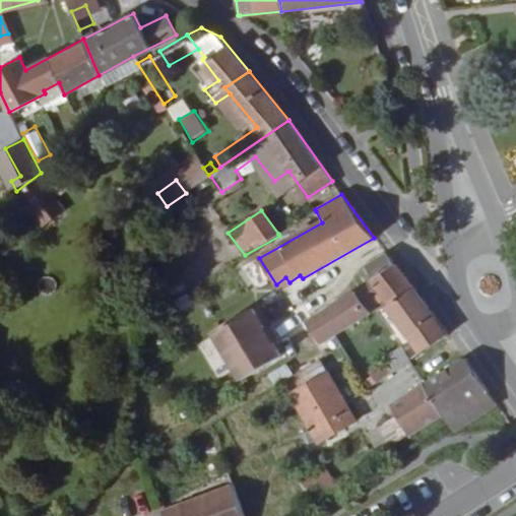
[(373,276),(352,291),(365,307),(378,300),(383,308),(386,306),(412,287),(385,252),(365,265),(373,276)]
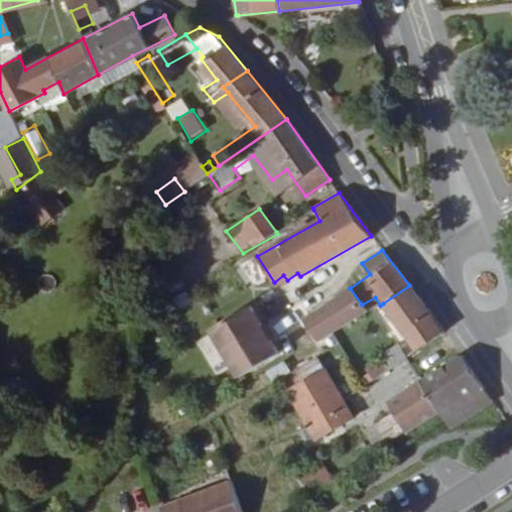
[(414,351),(442,332),(409,285),(383,303),(414,351)]
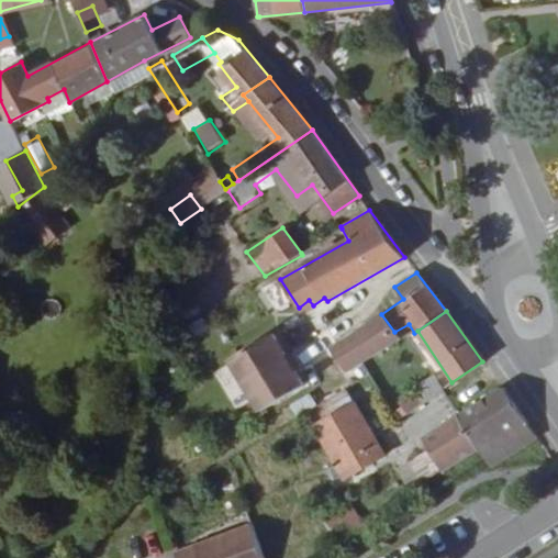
[(381,314),(337,343),(330,348),(346,372),(361,363),(375,354),(384,347),(399,338),(394,332),(381,314)]
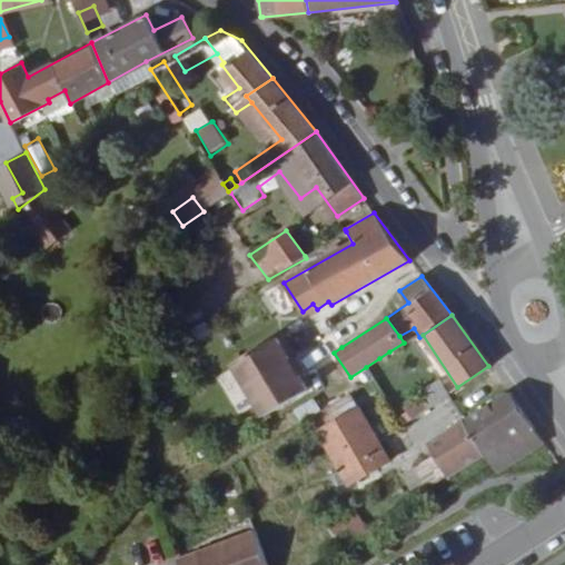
[(226,366),(229,369),(274,340),(273,339),(226,366)]
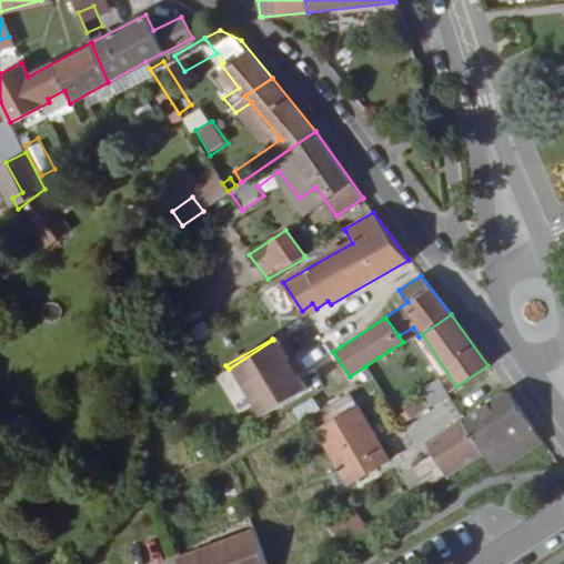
[(273,340),(229,369),(257,418),(303,391),(294,376),(284,359),(273,340)]
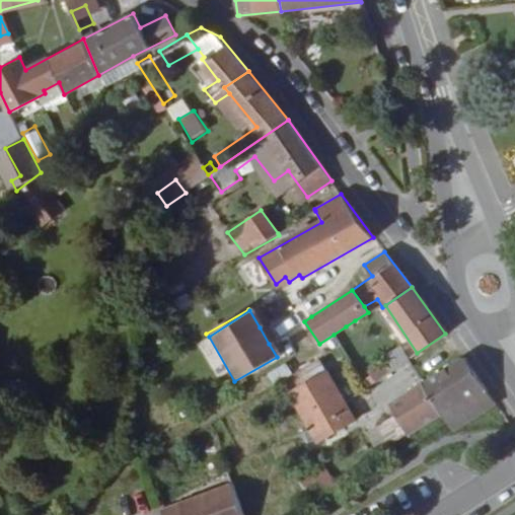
[(355,320),(346,326),(352,337),(361,332),(355,320)]
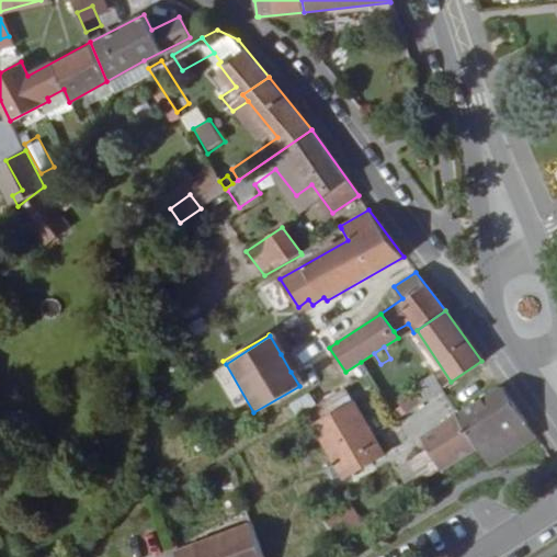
[(281,354),(291,372),(294,370),(284,352),(281,354)]
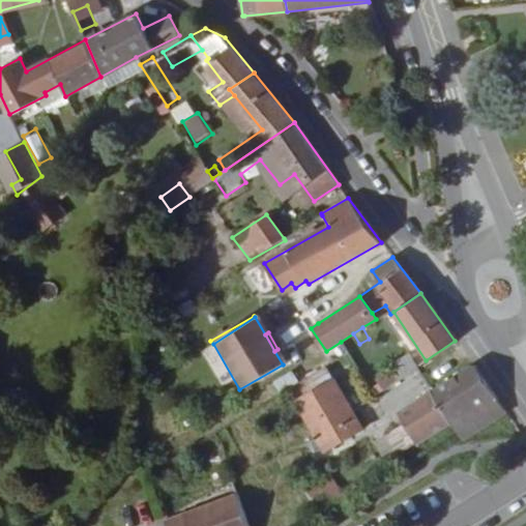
[(387,371),(395,381),(415,367),(408,356),(387,371)]
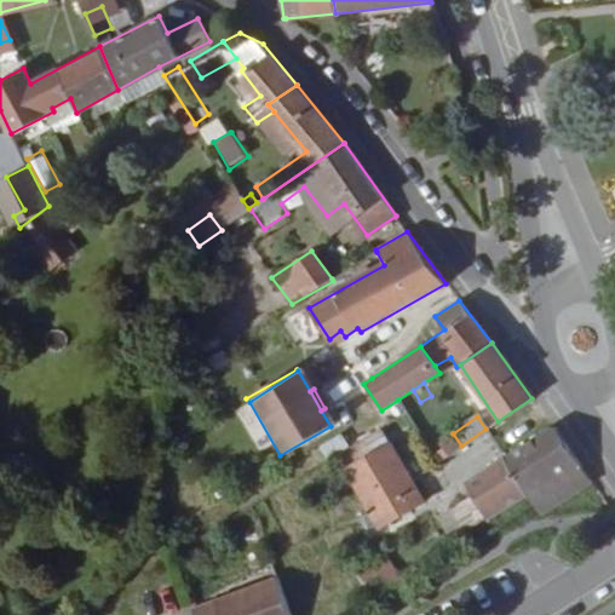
[(568,475),(580,466),(550,425),(505,457),(528,493),(565,471),(568,475)]
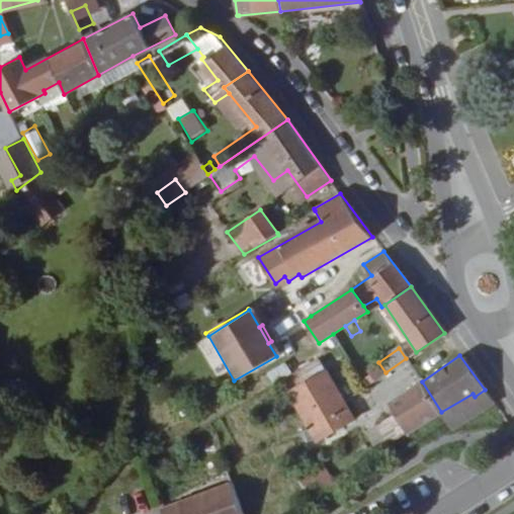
[(318,357),(281,378),(289,392),(326,370),(318,357)]
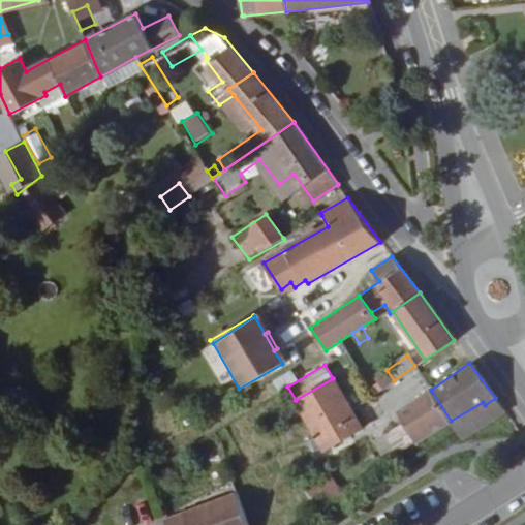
[(373,378),(380,389),(394,380),(387,370),(373,378)]
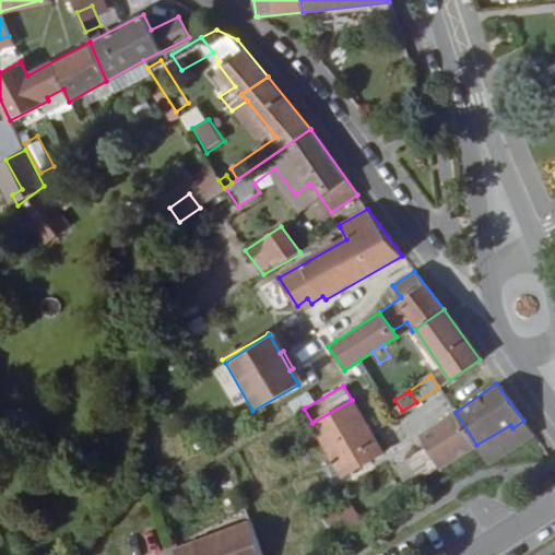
[(352,400),(313,423),(320,437),(337,464),(342,475),(382,451),(352,400)]
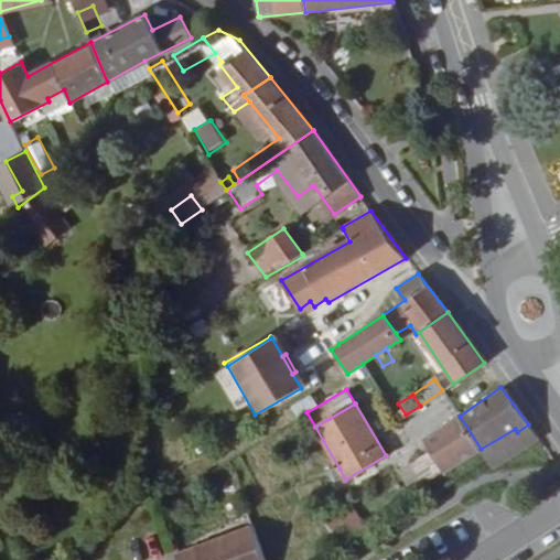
[(443,472),(481,449),(460,416),(423,440),(430,450),(443,472)]
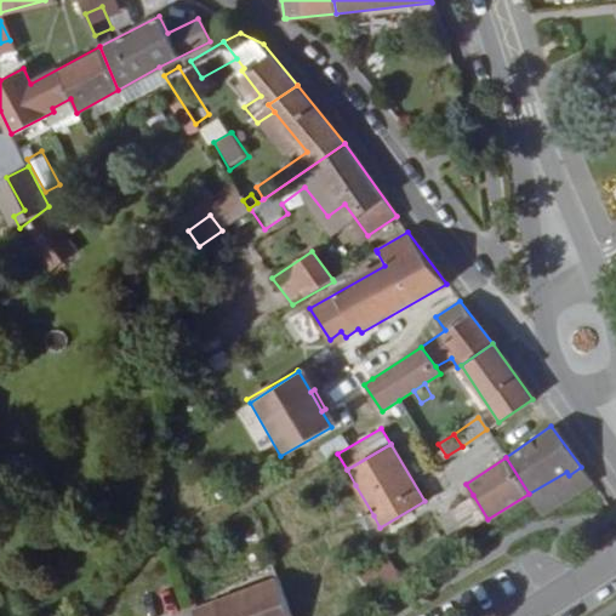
[(536,503),(542,513),(591,483),(581,467),(569,475),(566,472),(529,494),(536,503)]
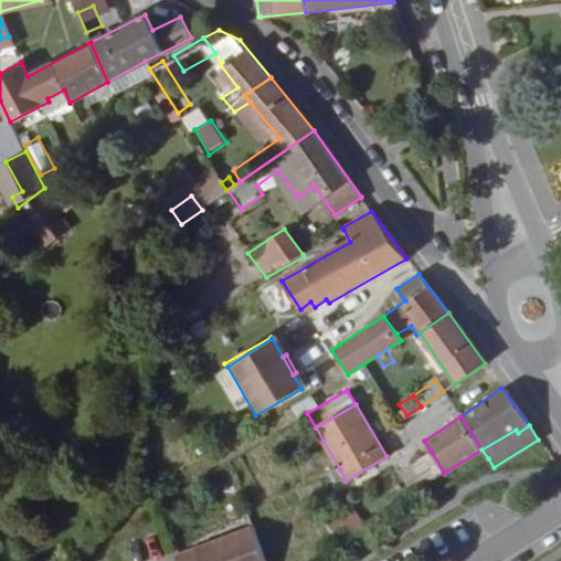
[(397,473),(410,495),(444,473),(431,451),(397,473)]
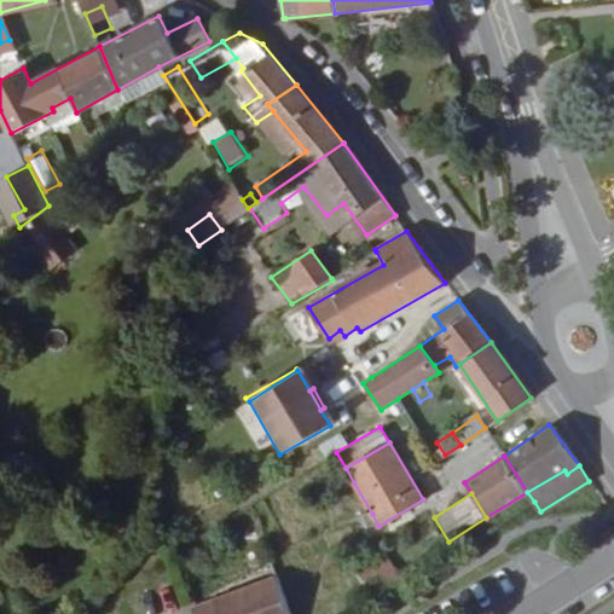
[(370,532),(378,526),(372,514),(363,520),(370,532)]
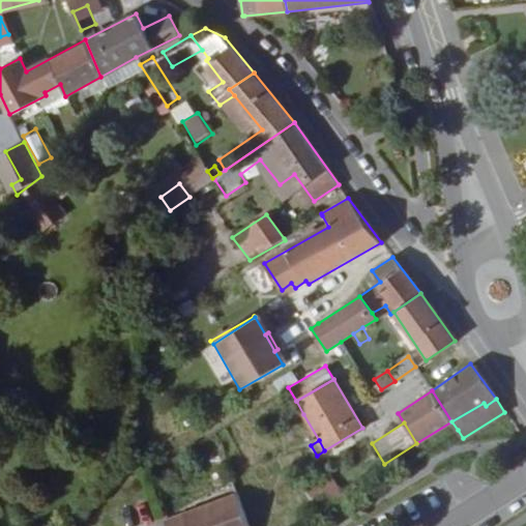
[(338,470),(325,478),(343,505),(355,497),(338,470)]
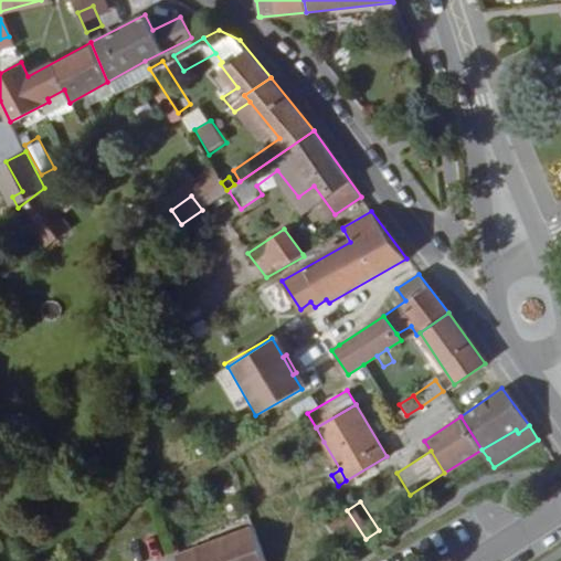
[(366,539),(347,510),(327,525),(347,552),(366,539)]
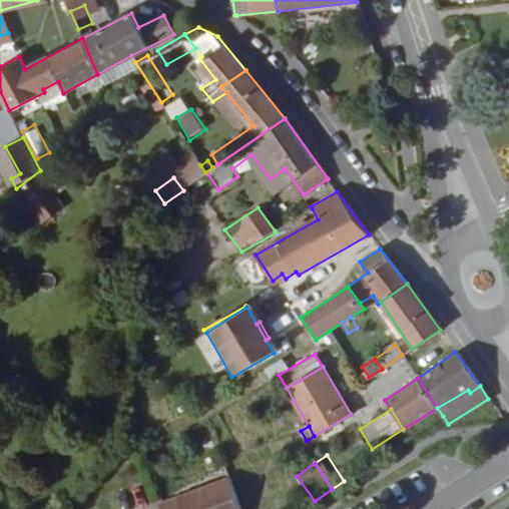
[(160,506),(161,508),(242,508),(230,479),(160,506)]
